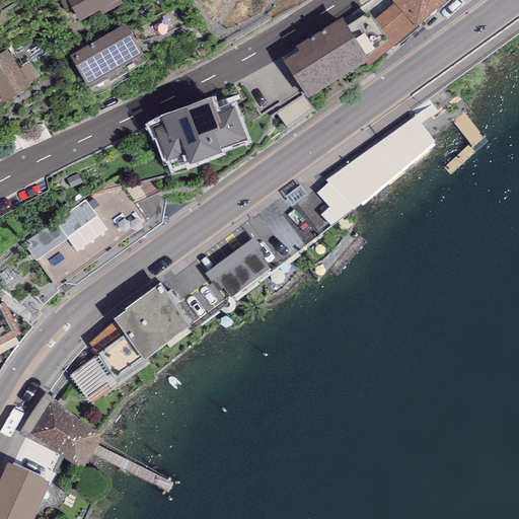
[(67,0),(78,21),(118,0),(67,0)]
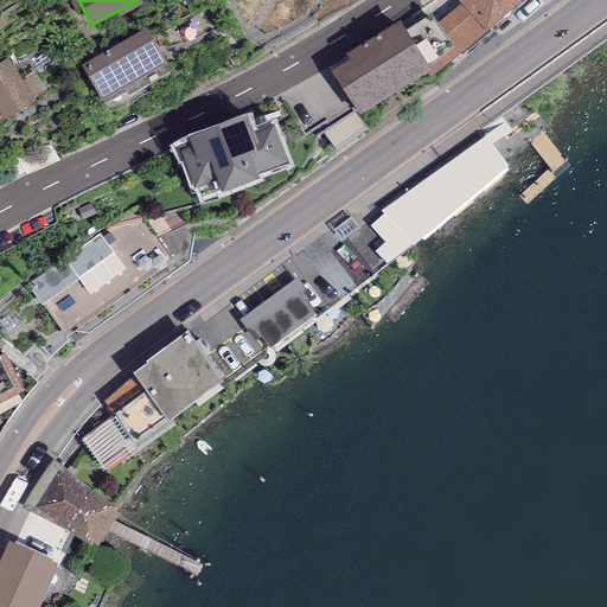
[(522,0),(455,0),(457,1),(459,2),(461,5),(486,31),(522,0)]
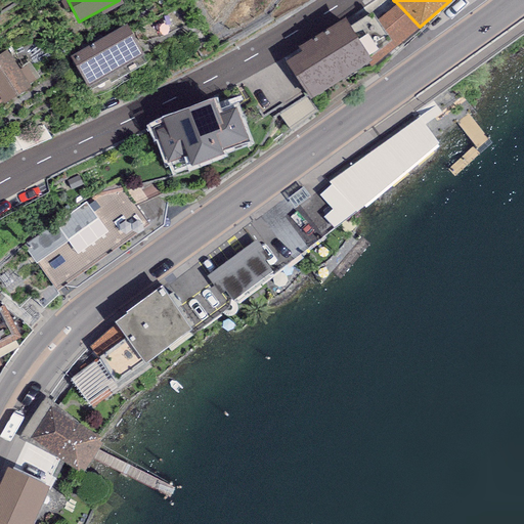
[(398,4),(378,20),(396,46),(420,27),(398,4)]
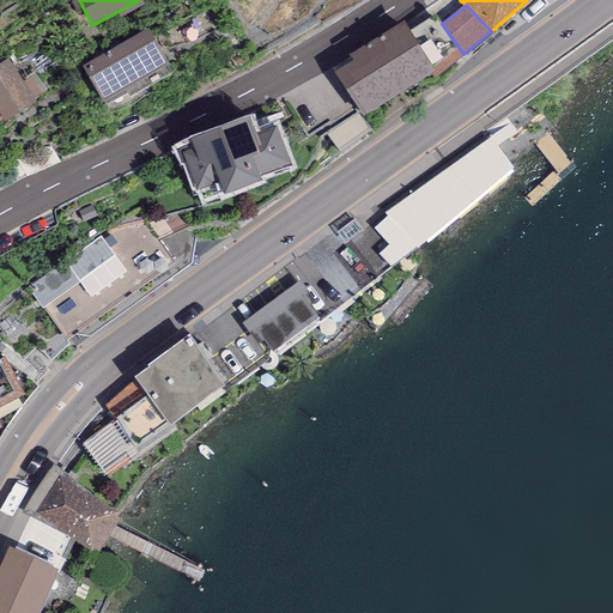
[(402,20),(350,55),(353,60),(334,72),(364,117),(436,71),(402,20)]
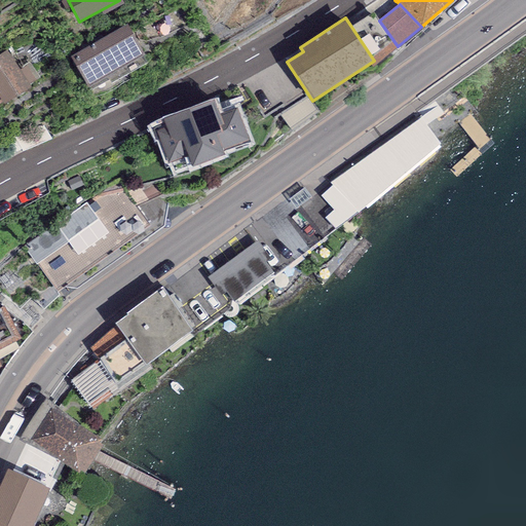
[(126,24),(70,57),(87,87),(144,54),(126,24)]
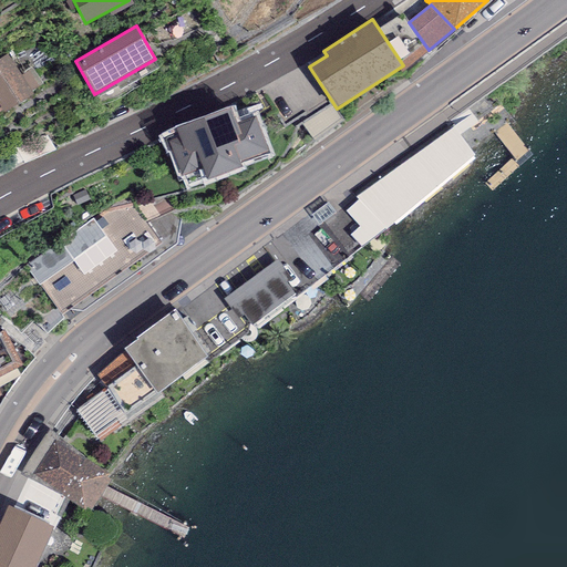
[(33,94),(7,53),(0,57),(0,112),(3,111),(4,113),(33,94)]
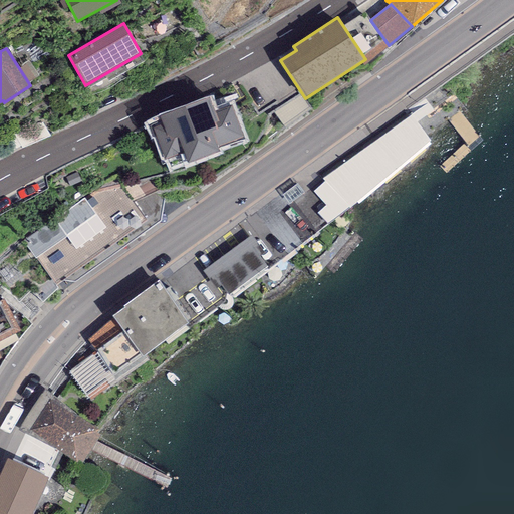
[(209,97),(159,115),(163,124),(153,129),(165,159),(183,152),(187,163),(219,151),(218,146),(242,137),(231,105),(215,111),(209,97)]
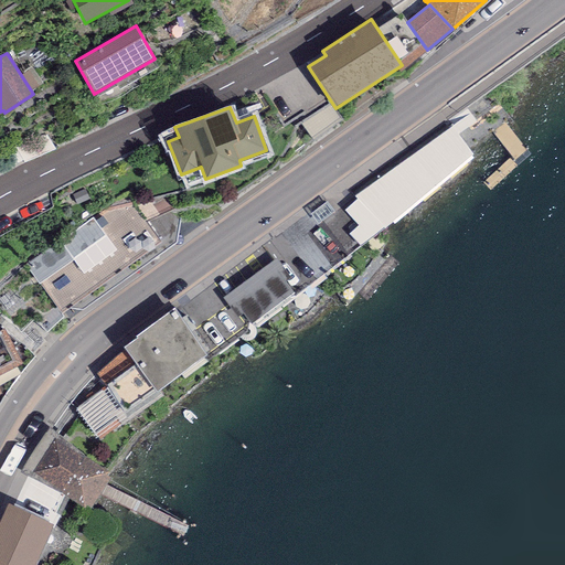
[(307,124),(318,142),(345,126),(333,107),(307,124)]
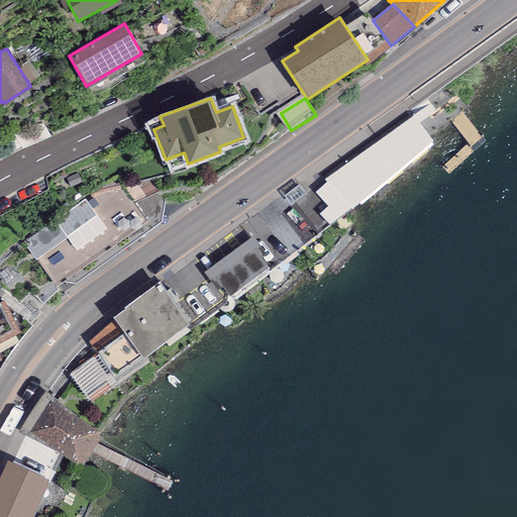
[(413,115),(324,179),(352,208),(434,142),(413,115)]
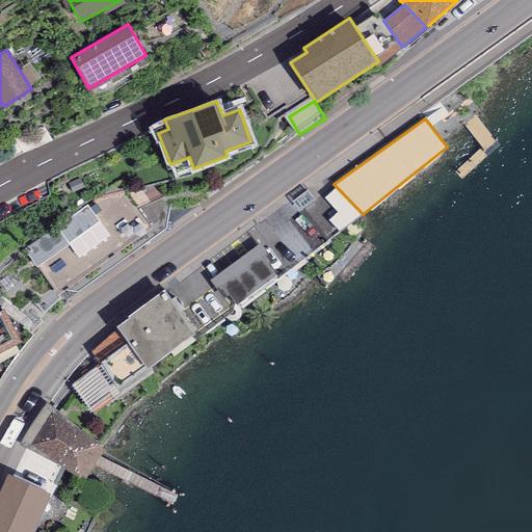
[(23,245),(57,294),(151,227),(126,192),(97,197),(23,245)]
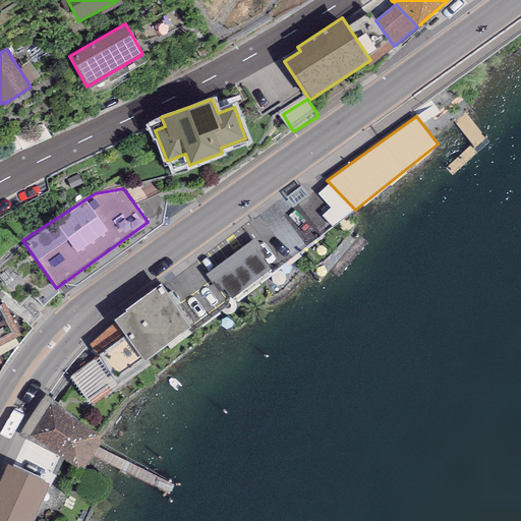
[(255,239),(206,274),(219,293),(225,289),(231,298),(271,271),(264,259),(268,256),(255,239)]
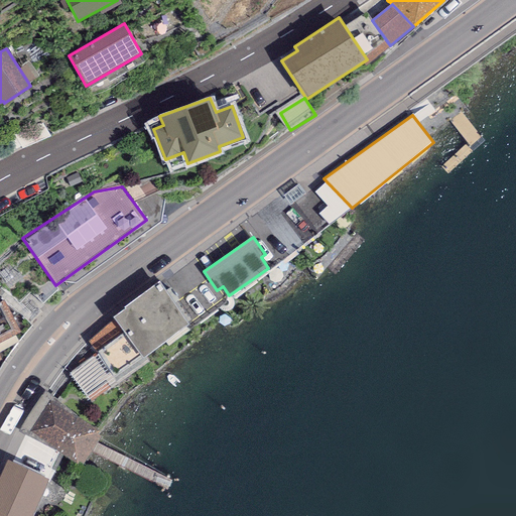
[(188,325),(159,281),(123,306),(124,309),(112,316),(114,318),(89,341),(113,376),(140,355),(143,358),(188,325)]
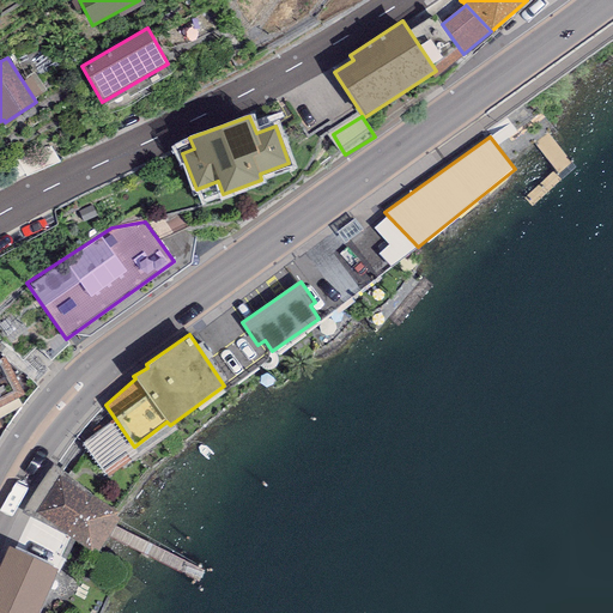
[(0,428),(2,426),(0,423),(0,406),(24,394),(4,356),(0,357),(0,428)]
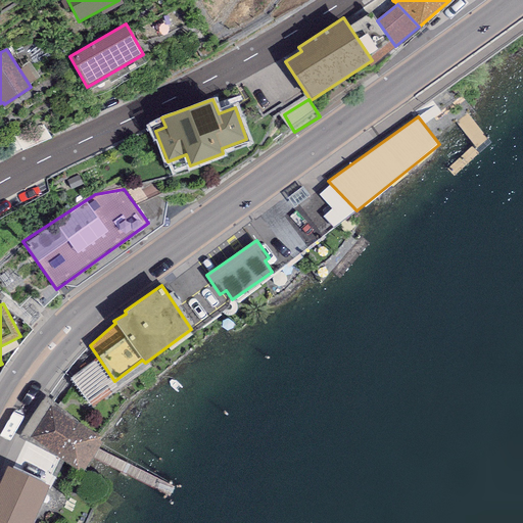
[(100,437),(50,405),(29,437),(79,469),(80,467),(85,470),(102,442),(98,440),(100,437)]
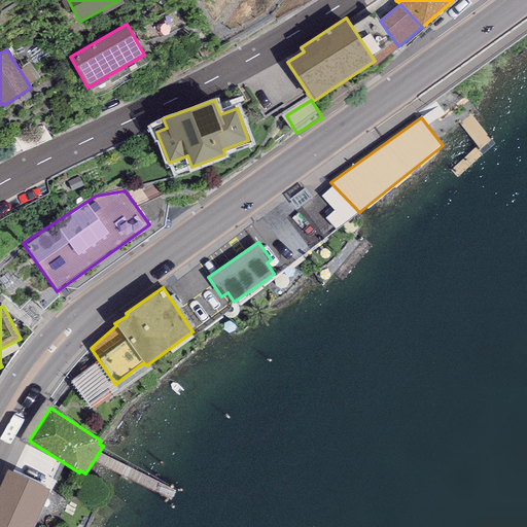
[(6,469),(0,483),(0,526),(33,526),(50,489),(6,469)]
